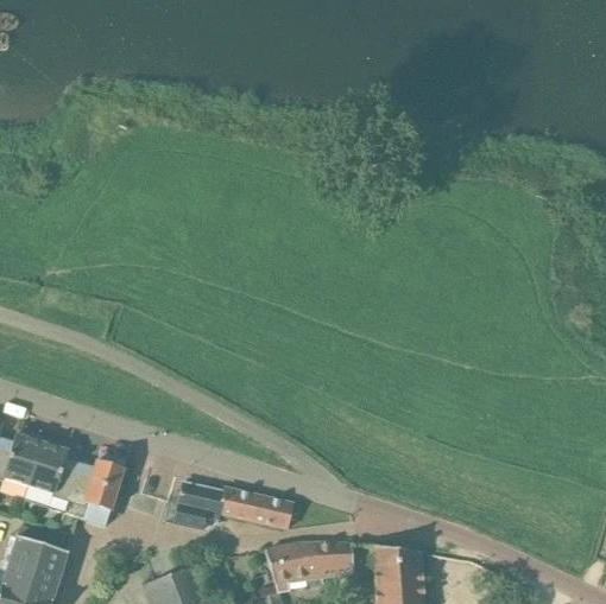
[(30,484),(43,443),(40,442),(42,437),(24,432),(23,436),(17,434),(12,450),(0,445),(0,477),(4,479),(5,476),(30,484)]
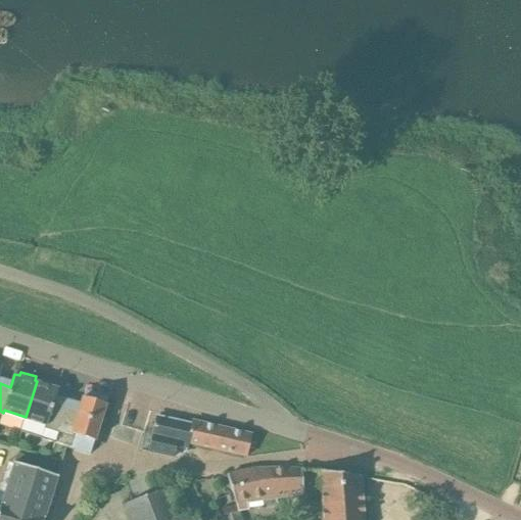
[(50,457),(51,457),(67,406),(55,402),(59,387),(54,386),(55,382),(40,378),(39,381),(37,381),(26,417),(48,423),(47,426),(59,429),(50,457)]
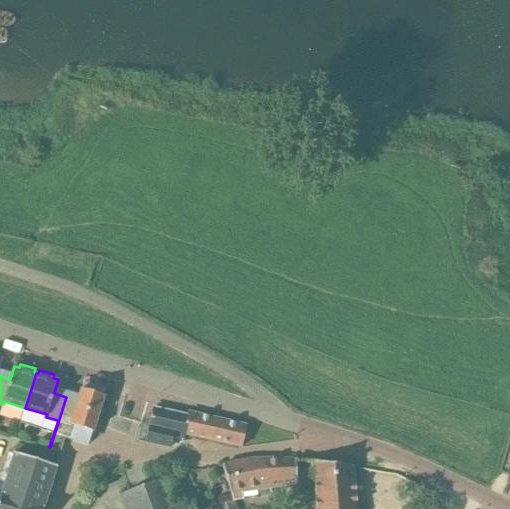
[(66,397),(50,447),(62,451),(67,436),(89,443),(105,394),(83,387),(78,401),(66,397)]
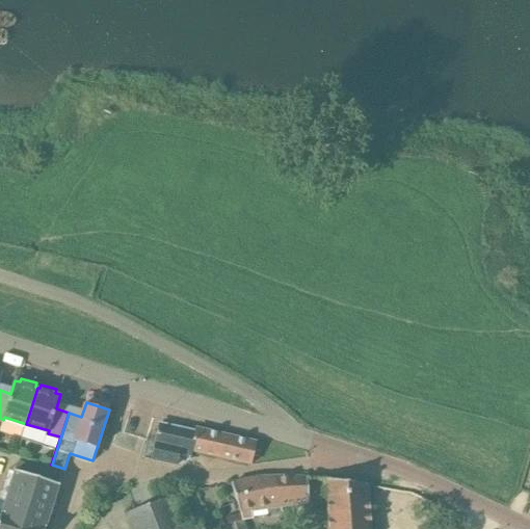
[(181,452),(185,453),(188,440),(194,442),(196,431),(160,423),(156,441),(148,439),(143,455),(152,457),(152,458),(178,464),(181,452)]
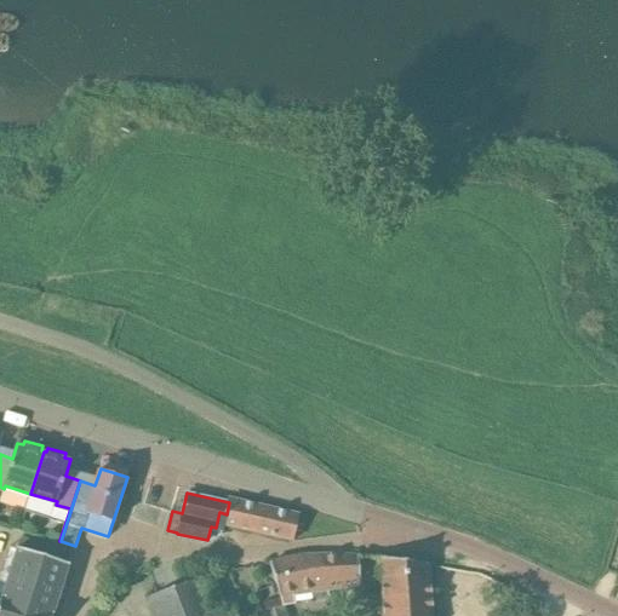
[(230,498),(229,502),(227,514),(219,512),(216,528),(224,530),(225,524),(293,537),(299,513),(230,498)]
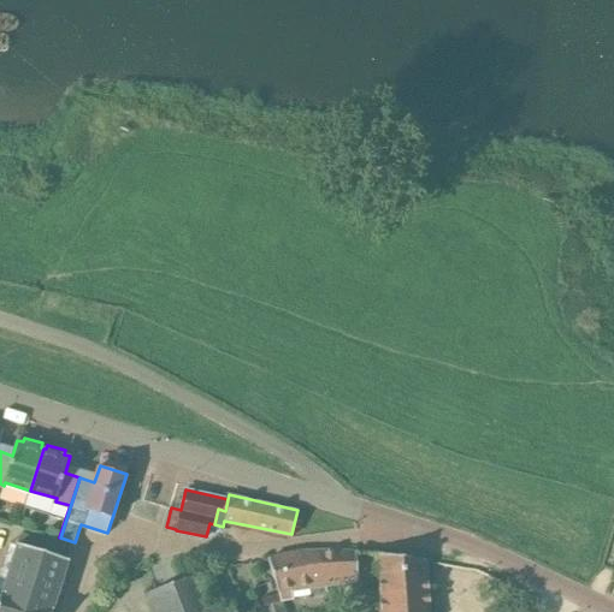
[(0,611),(53,611),(54,608),(70,559),(74,547),(22,532),(18,544),(10,541),(0,574),(0,611)]
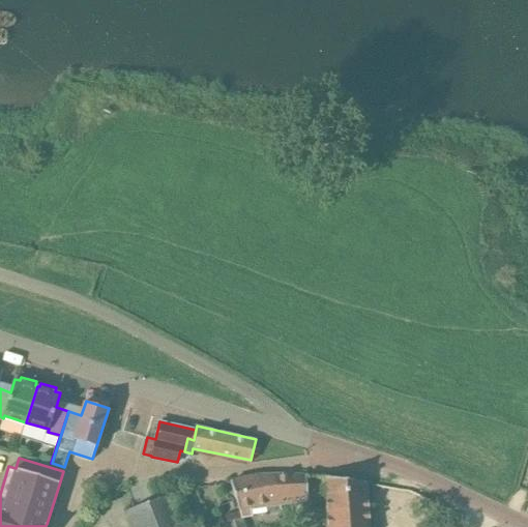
[(248,476),(232,480),(240,508),(241,508),(243,515),(284,508),(283,502),(308,498),(310,498),(308,474),(289,473),(261,474),(255,475),(248,476)]
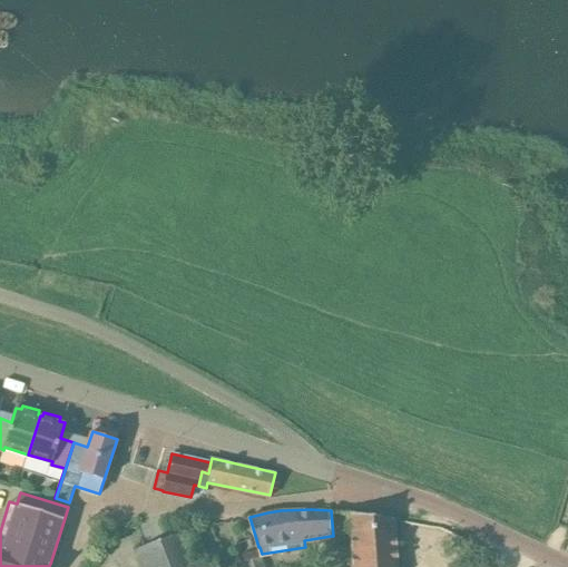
[(395,517),(351,511),(352,535),(352,566),(398,566),(397,540),(395,517)]
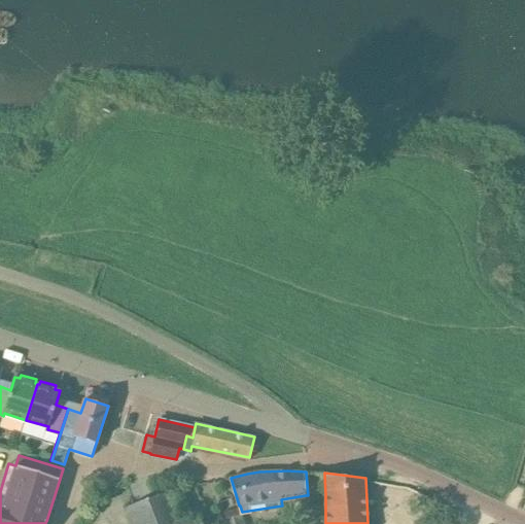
[(181,520),(169,491),(127,507),(133,523),(203,523),(199,513),(181,520)]
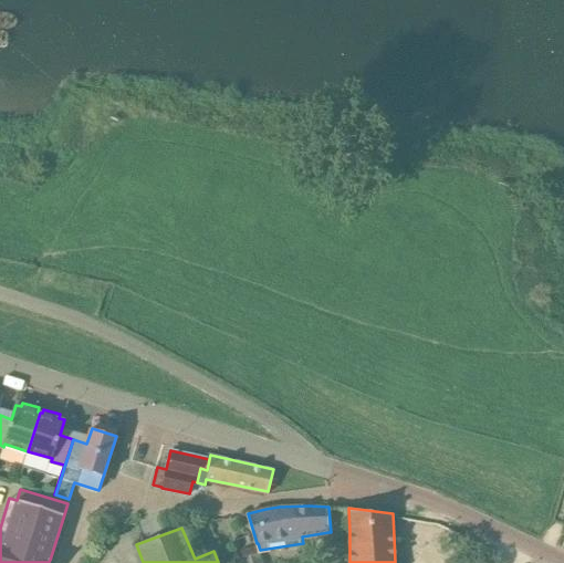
All buildings are outlined.
